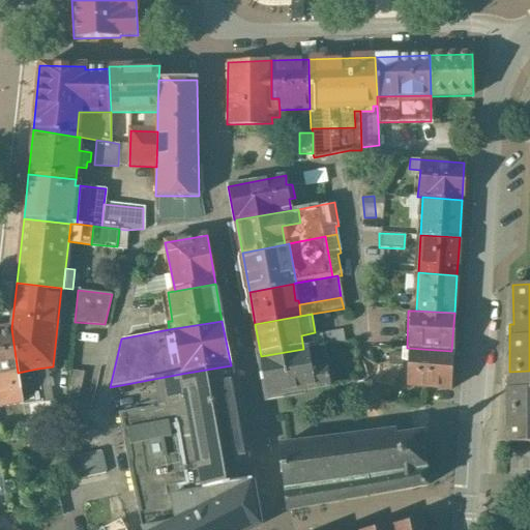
[(18,373),(11,328),(0,329),(0,407),(23,404),(18,373)]
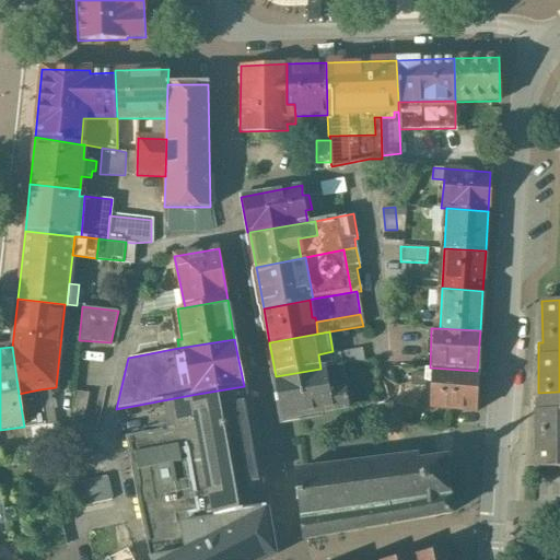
[(338,352),(340,365),(342,365),(363,361),(361,349),(338,352)]
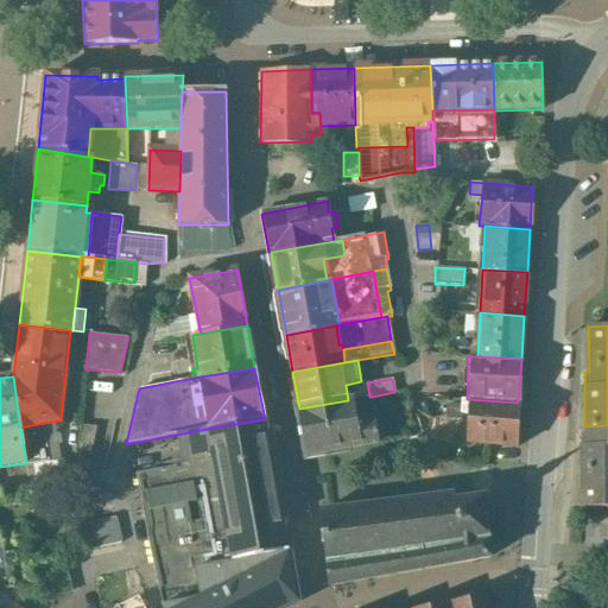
[(369,397),(354,399),(359,425),(377,423),(372,397),(369,397)]
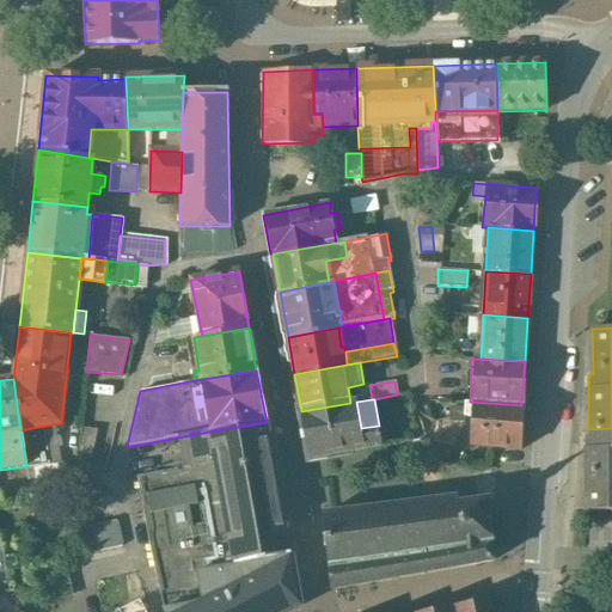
[(350,403),(301,411),(310,459),(383,447),(379,426),(361,428),(356,402),(350,403)]
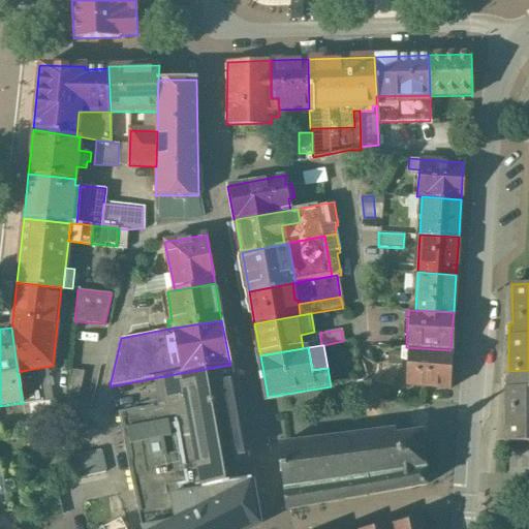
[(450,350),(406,347),(399,347),(398,359),(405,360),(403,384),(448,387),(450,350)]
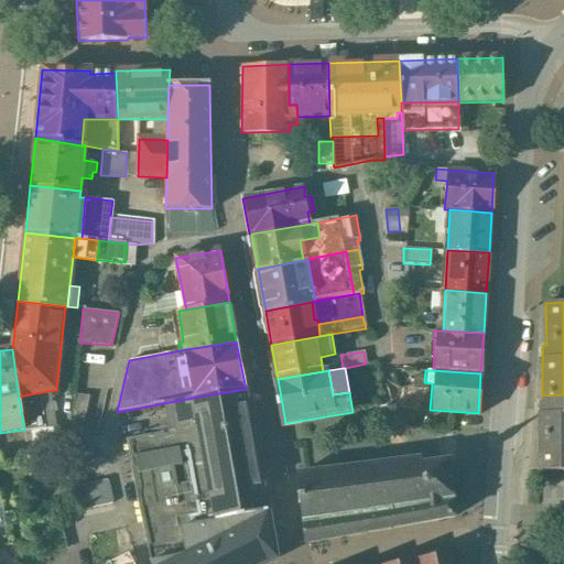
[(261,512),(268,511),(246,389),(193,398),(198,426),(205,464),(210,494),(215,521),(261,512)]
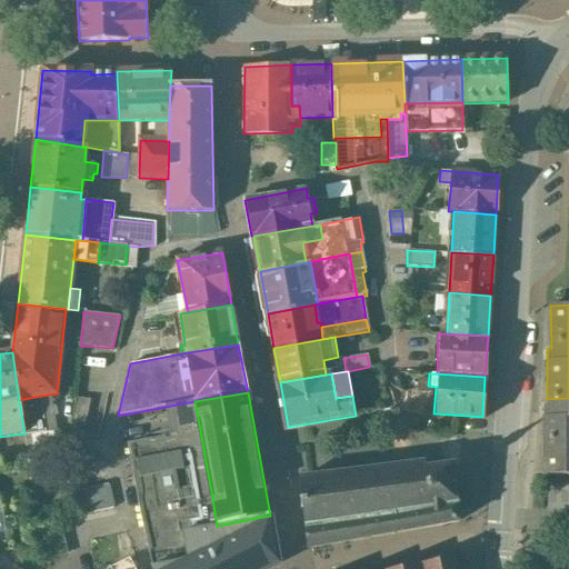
[(19,400),(25,433),(46,430),(40,396),(19,400)]
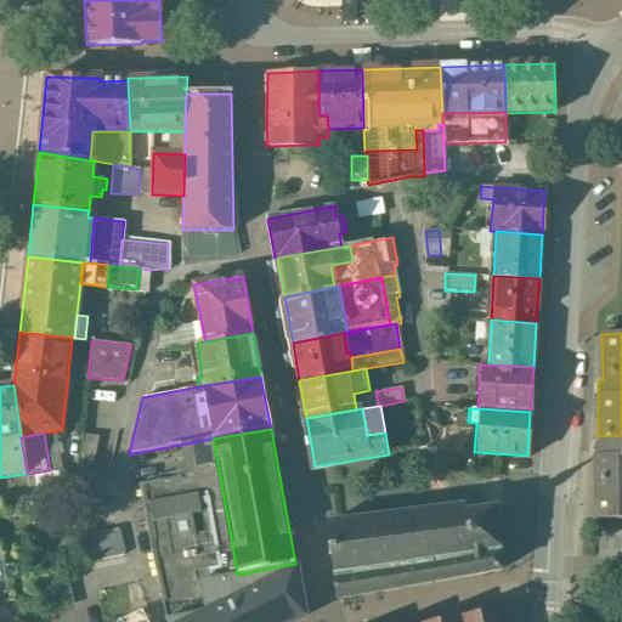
[(99,439),(80,435),(77,468),(92,470),(99,439)]
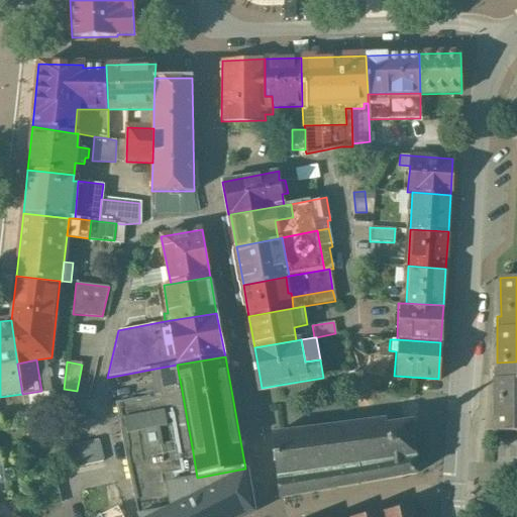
[(516,362),(497,363),(497,368),(493,368),(493,432),(516,431),(516,362)]
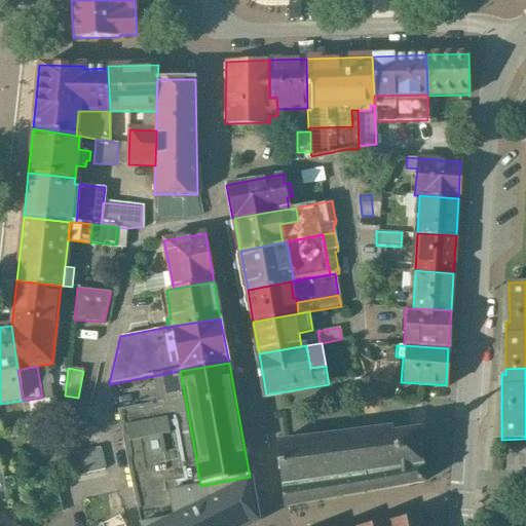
[(42,398),(23,401),(24,413),(30,412),(55,411),(52,397),(42,398)]
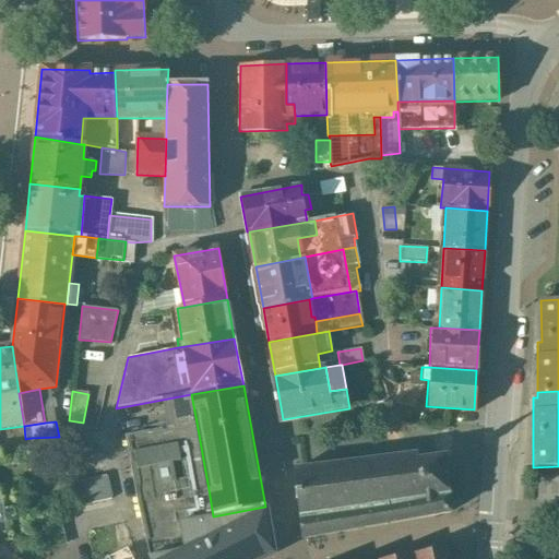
[(203,460),(197,423),(123,436),(131,474),(203,460)]
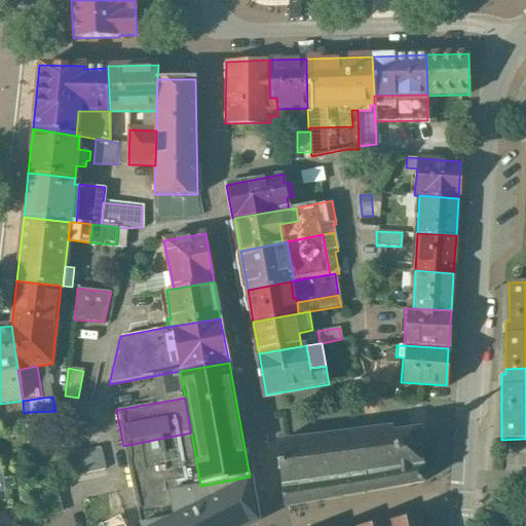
[(55,411),(30,412),(30,424),(59,423),(55,411)]
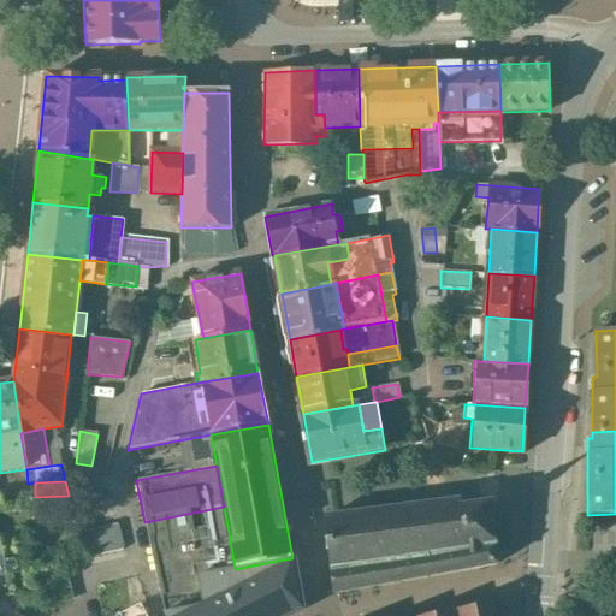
[(452,499),(323,517),(333,592),(493,569),(484,508),(454,511),(452,499)]
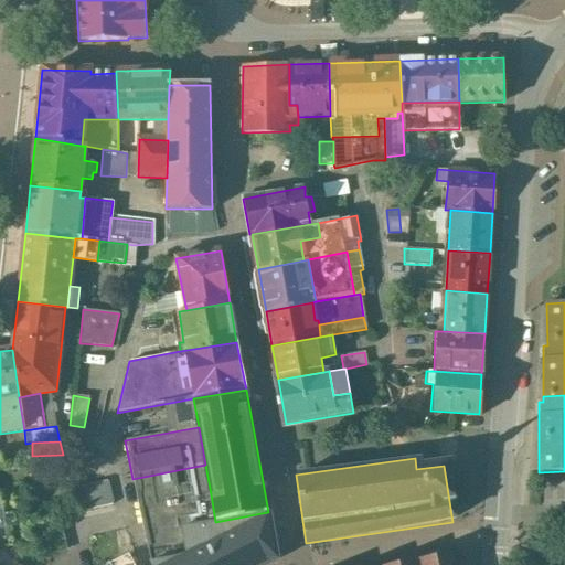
[(107,481),(89,484),(95,508),(113,503),(107,481)]
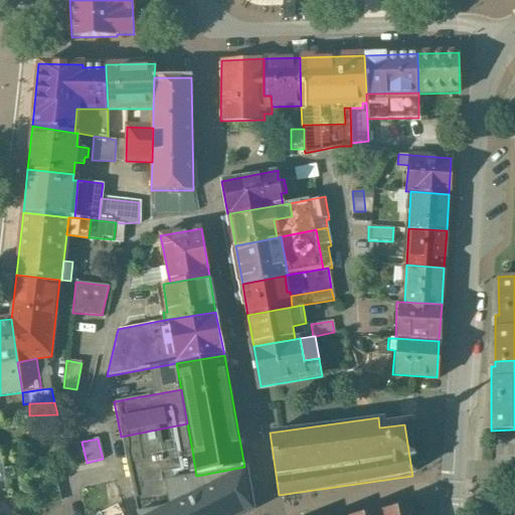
[(81,442),(69,445),(74,467),(87,463),(81,442)]
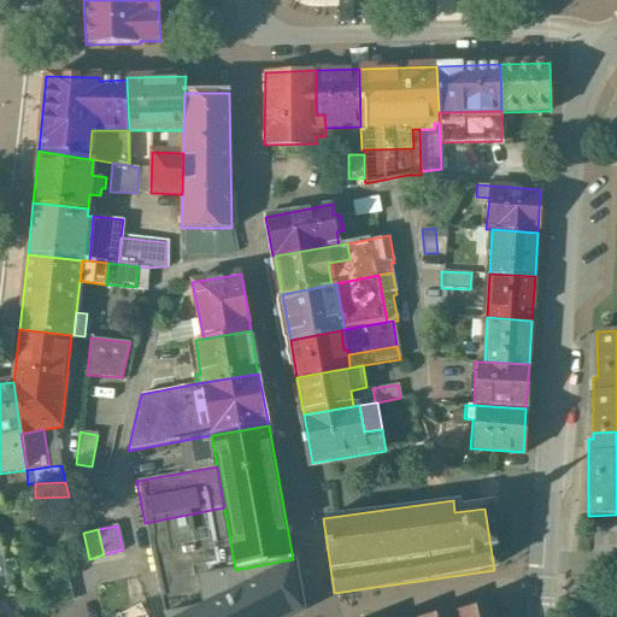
[(230,540),(152,556),(164,616),(234,616),(231,595),(241,592),(244,597),(266,586),(266,582),(286,575),(286,560),(235,570),(230,540)]
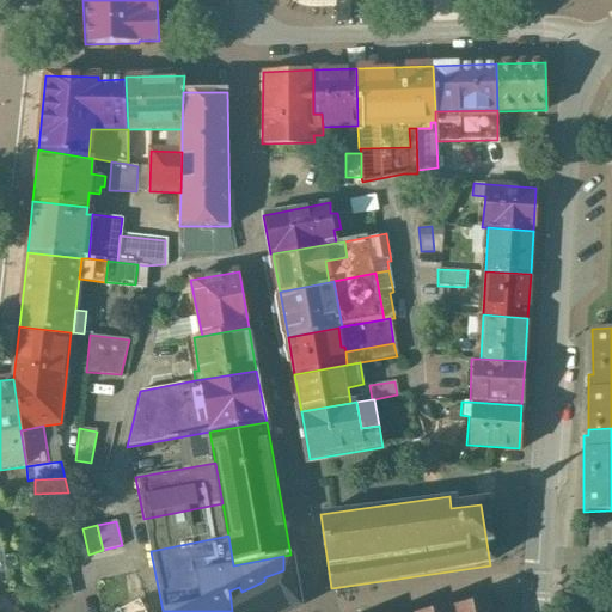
[(0,545),(0,594),(13,593),(12,571),(17,571),(16,556),(10,556),(10,544),(0,545)]
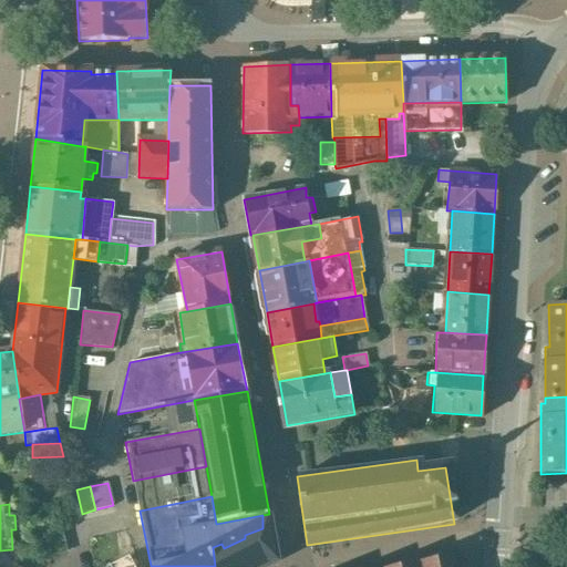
[(213,547),(215,566),(226,566),(226,557),(264,538),(268,543),(270,547),(269,514),(263,515),(263,528),(245,535),(245,538),(224,548),(222,544),(213,547)]
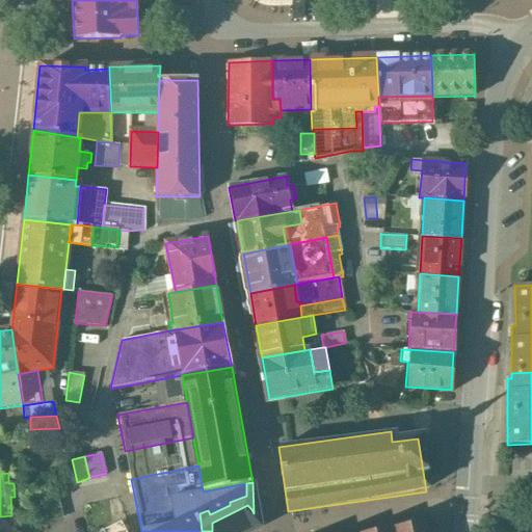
[(54,490),(29,497),(35,523),(60,516),(54,490)]
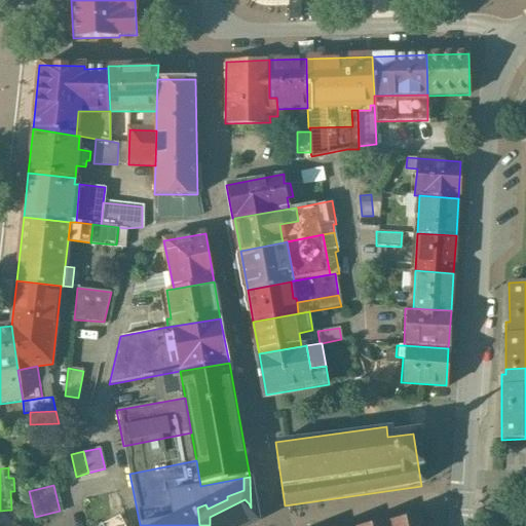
[(245,499),(210,517),(210,525),(228,525),(247,516),(250,512),(251,508),(249,503),(245,499)]
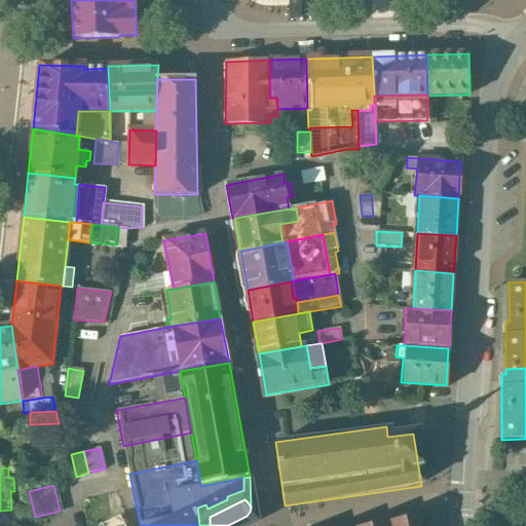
[(13,525),(11,510),(0,511),(0,525),(13,525)]
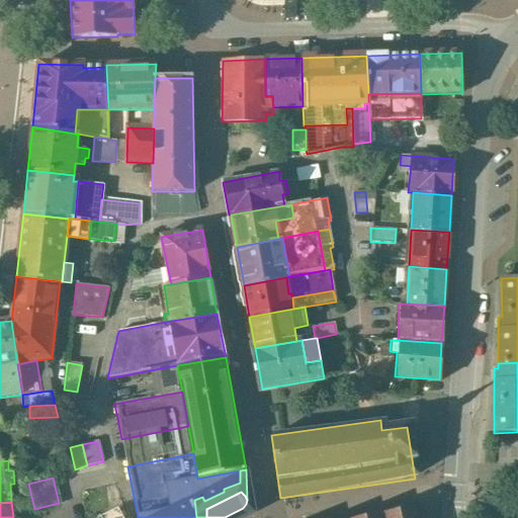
[(418,517),(416,507),(383,514),(383,517),(418,517)]
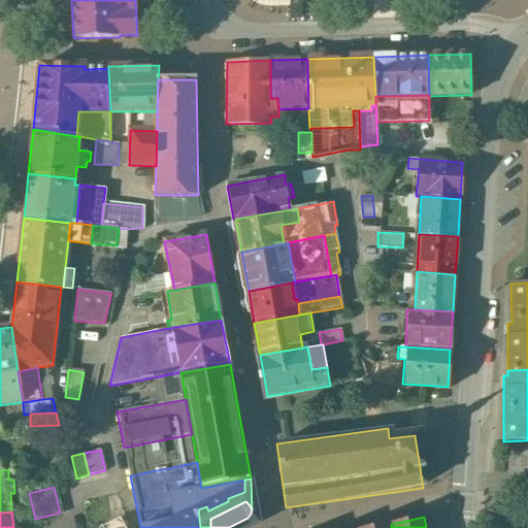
[(102,527),(125,527),(120,518),(102,527)]
